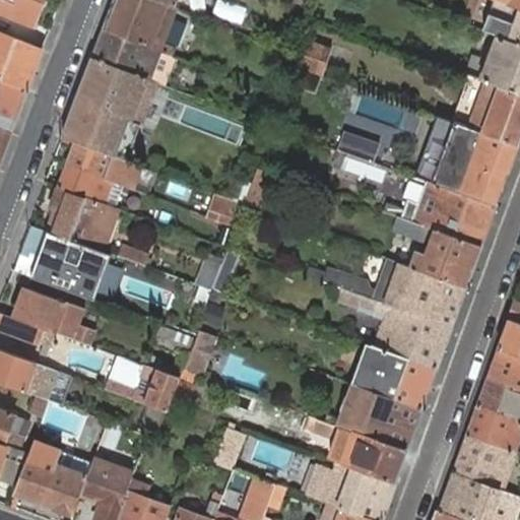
[(0,0),(0,10),(35,24),(44,0),(0,0)]
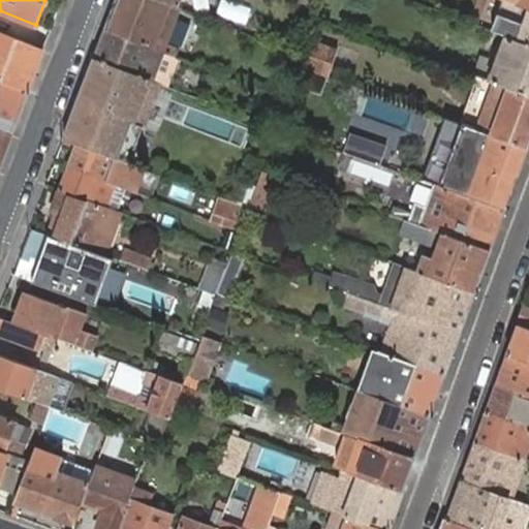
[(116,0),(105,30),(178,57),(180,49),(165,43),(168,36),(159,33),(166,13),(176,17),(179,7),(176,6),(159,0),(116,0)]
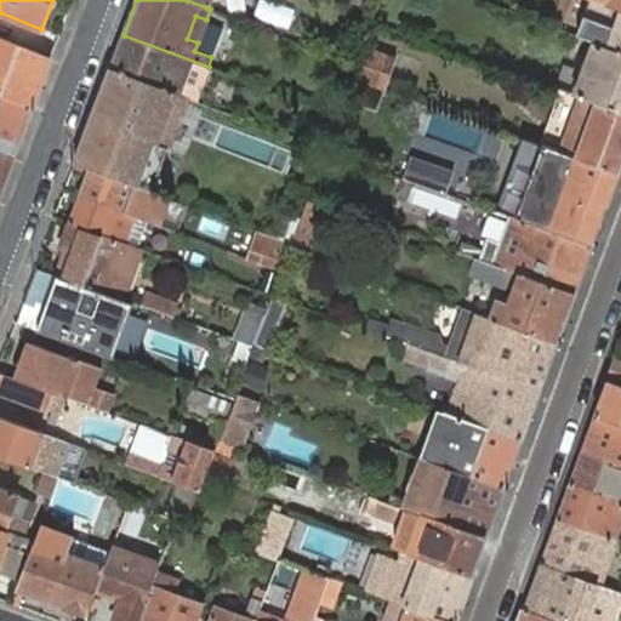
[(0,36),(33,51),(41,29),(0,12),(0,36)]
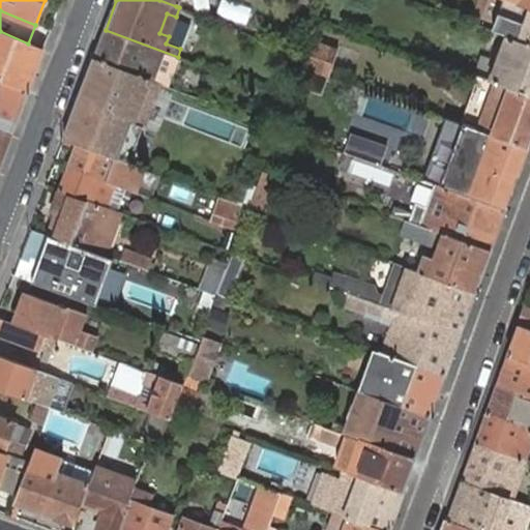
[(159,33),(169,36),(176,17),(167,13),(159,33)]
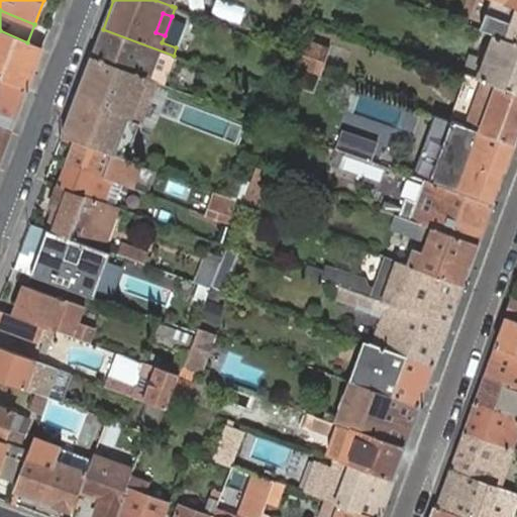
[(506,39),(516,43),(516,14),(514,24),(511,22),(506,39)]
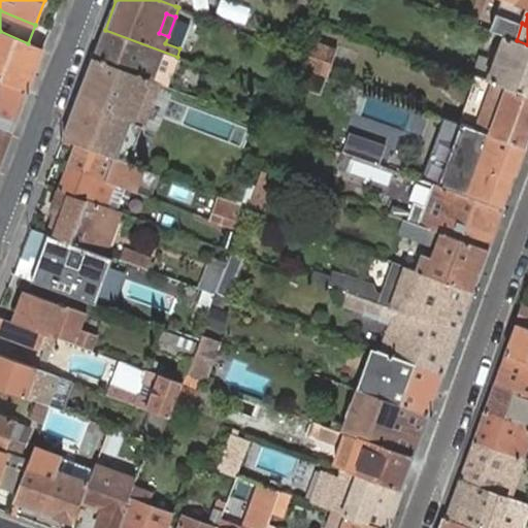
[(173,65),(177,57),(105,30),(94,59),(160,83),(163,84),(165,77),(154,73),(159,60),(170,64),(173,65)]
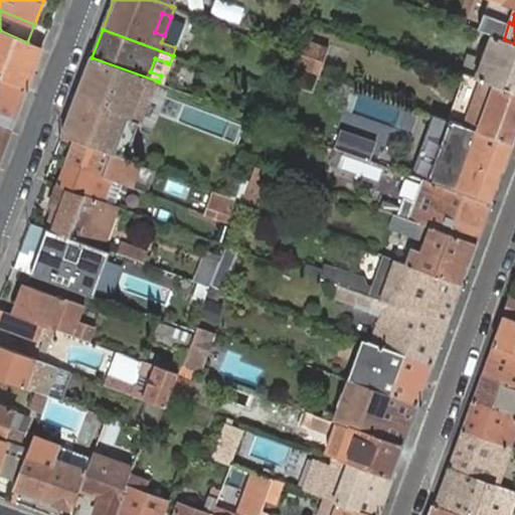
[(0,78),(26,90),(32,72),(28,71),(31,62),(36,64),(42,47),(27,42),(0,30),(0,78)]
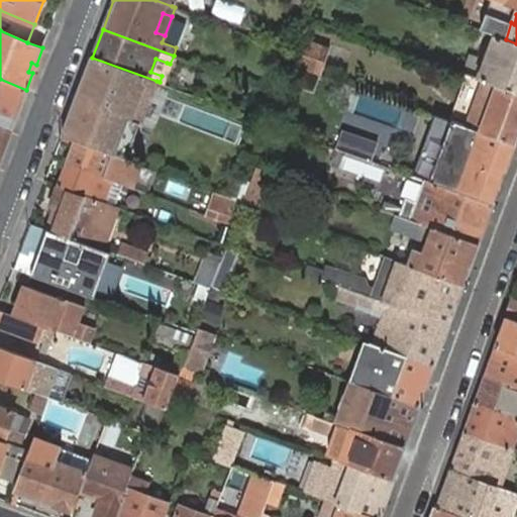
[(499,87),(516,93),(516,43),(506,39),(496,36),(487,61),(478,57),(470,76),(480,80),(485,82),(499,87)]
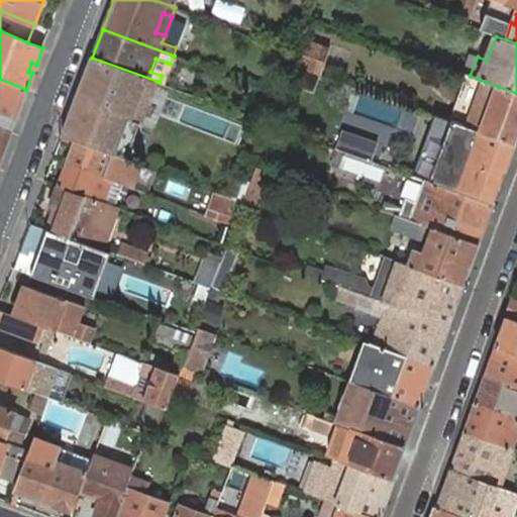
[(292,65),(321,74),(330,49),(301,39),(296,55),(292,65)]
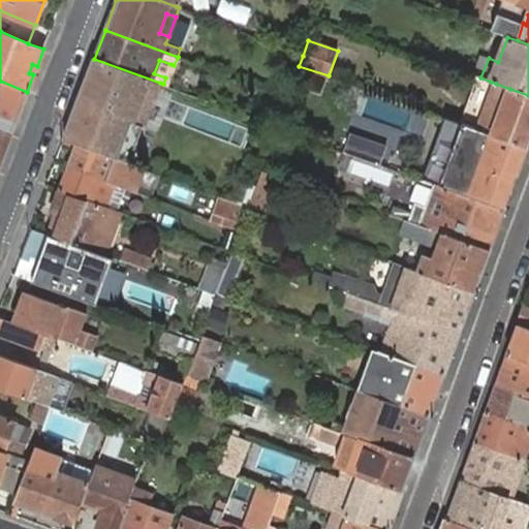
[(299,67),(299,66),(303,56),(292,53),(288,62),(299,67)]
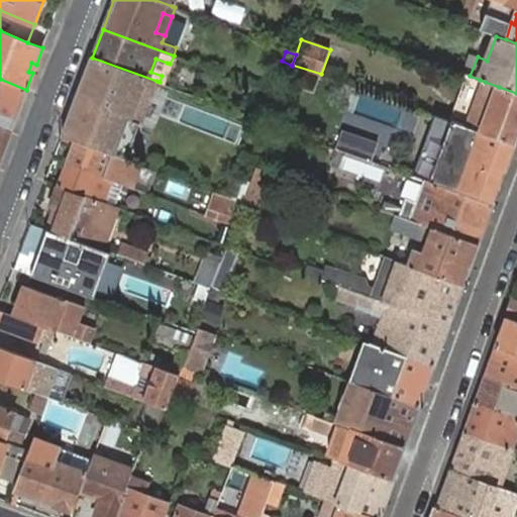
[(157,81),(92,58),(76,100),(88,104),(100,108),(150,126),(154,114),(145,111),(157,81)]
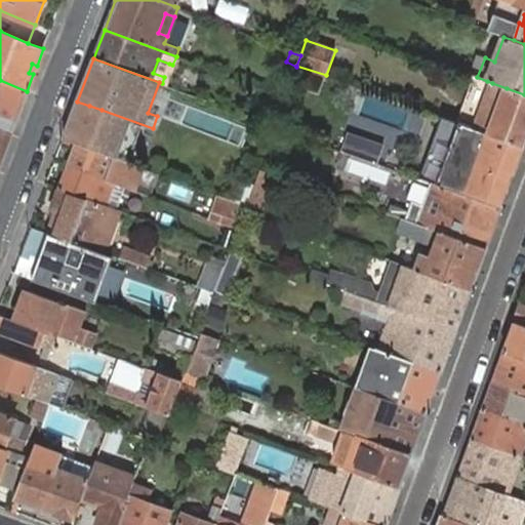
[(169,64),(158,59),(153,73),(164,77),(169,64)]
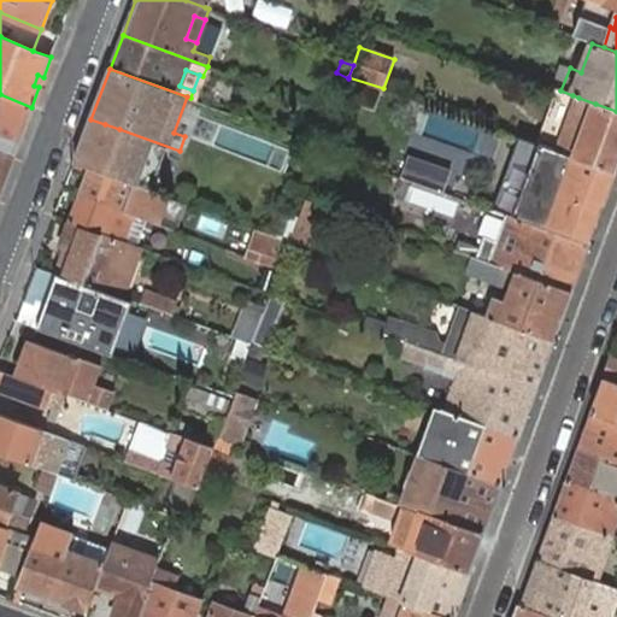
[(0,134),(18,142),(31,107),(0,94),(0,134)]
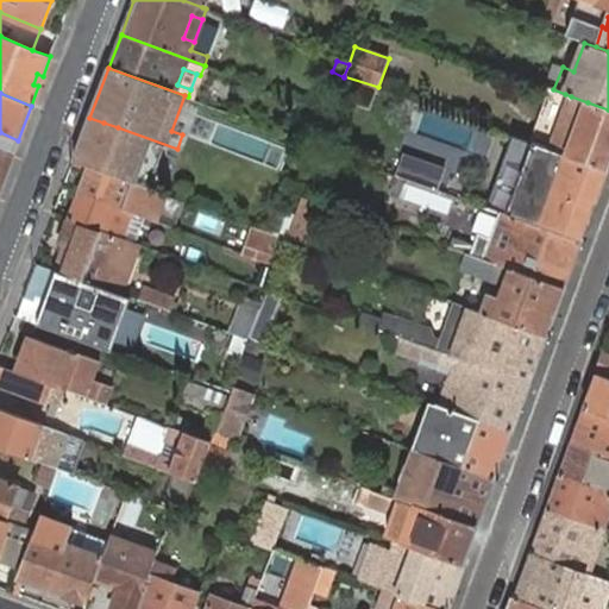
[(569,156),(607,170),(608,164),(608,110),(588,102),(571,96),(552,149),(558,151),(569,156)]
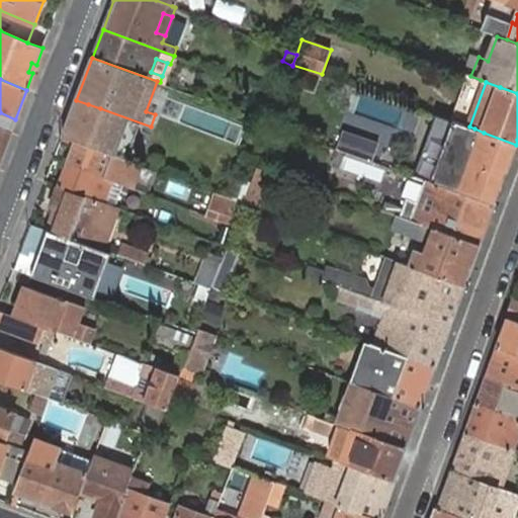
[(151,137),(154,127),(151,126),(100,108),(88,104),(74,141),(75,142),(125,160),(128,152),(118,148),(125,127),(151,137)]
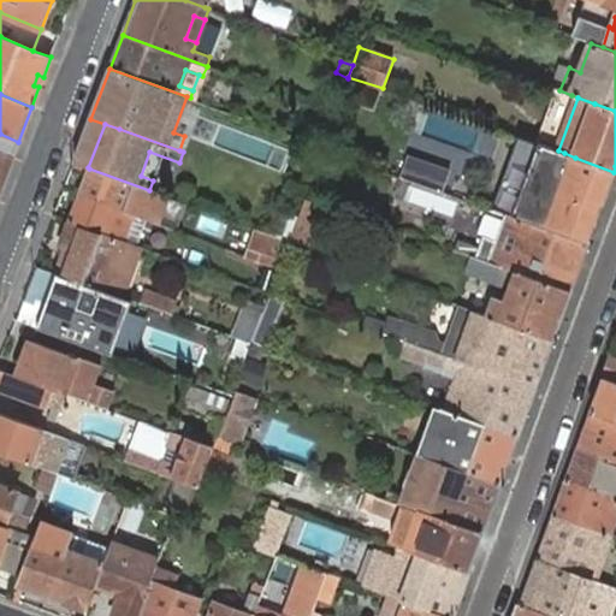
[(0,148),(13,154),(18,142),(0,134),(0,148)]
